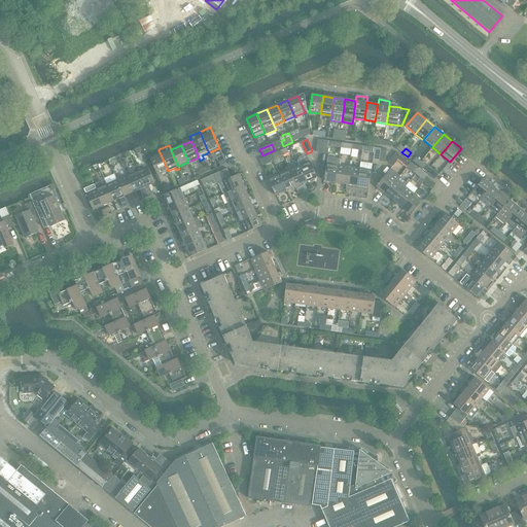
[(393,166),(401,155),(396,152),(388,162),(393,166)]
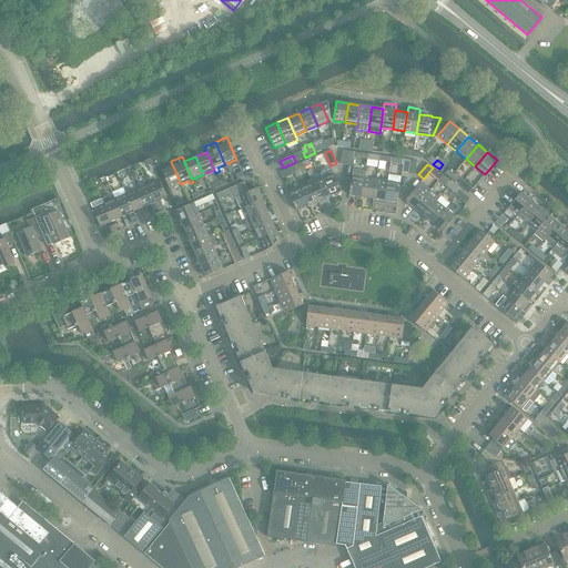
[(173,166),(162,171),(170,189),(181,184),(173,166)]
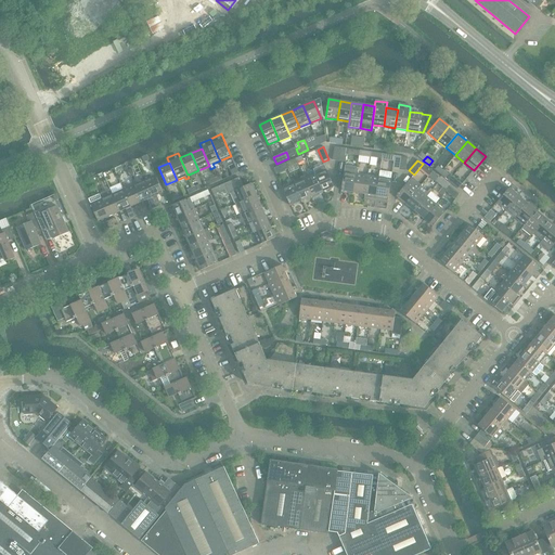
[(276,175),(288,169),(286,163),(274,168),(276,175)]
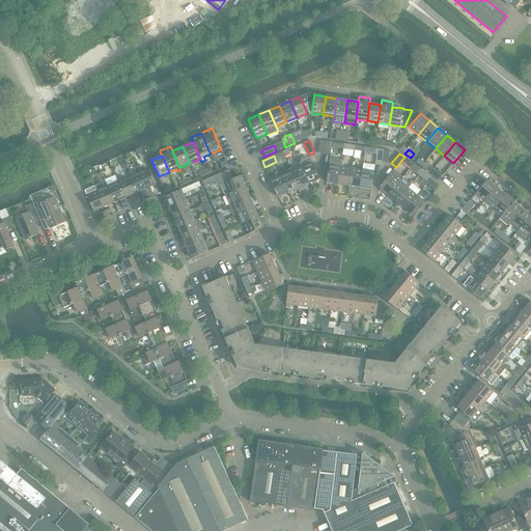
[(300,163),(302,167),(309,184),(319,178),(310,158),(300,163)]
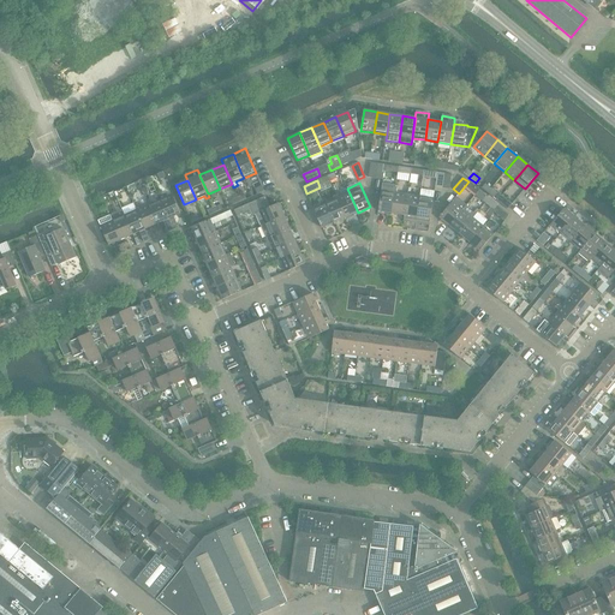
[(381,191),(378,212),(392,213),(394,192),(395,186),(382,184),(381,191)]
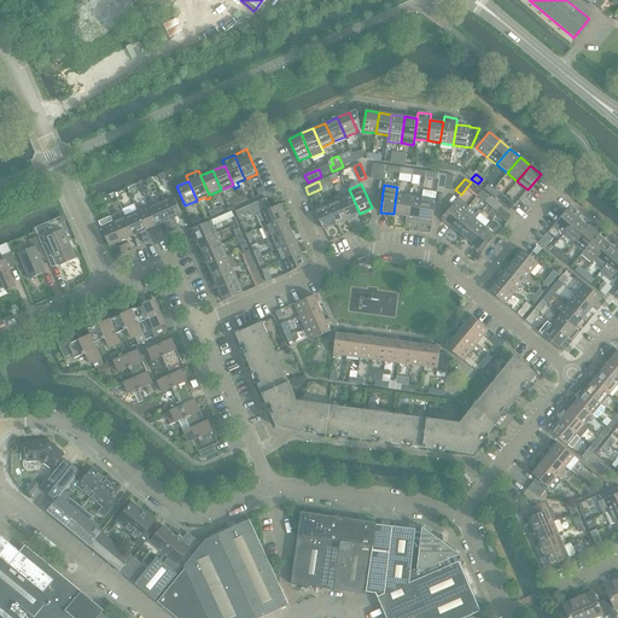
[(501,194),(494,188),(490,193),(496,199),(501,194)]
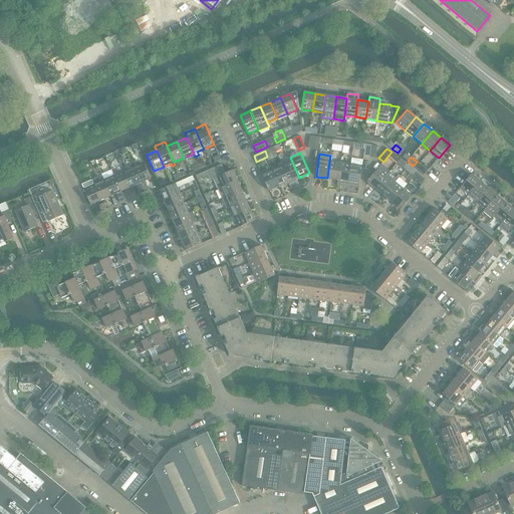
[(351,165),(347,187),(358,188),(359,183),(362,166),(362,161),(351,159),(351,165)]
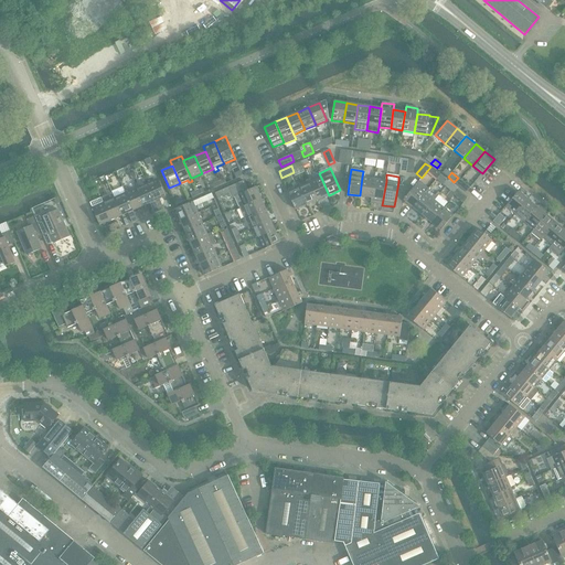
[(436,179),(446,187),(449,182),(439,176),(436,179)]
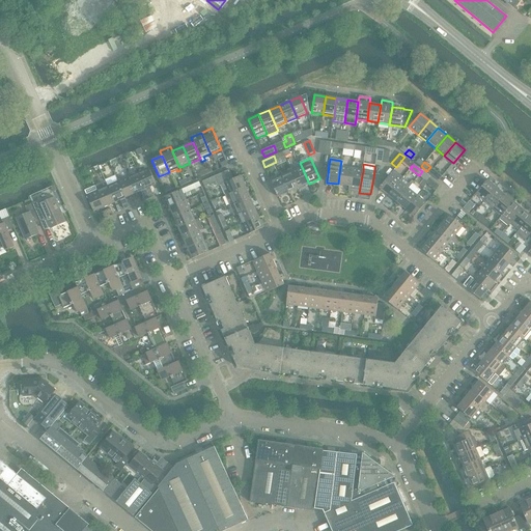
[(340,166),(338,184),(348,186),(352,168),(340,166)]
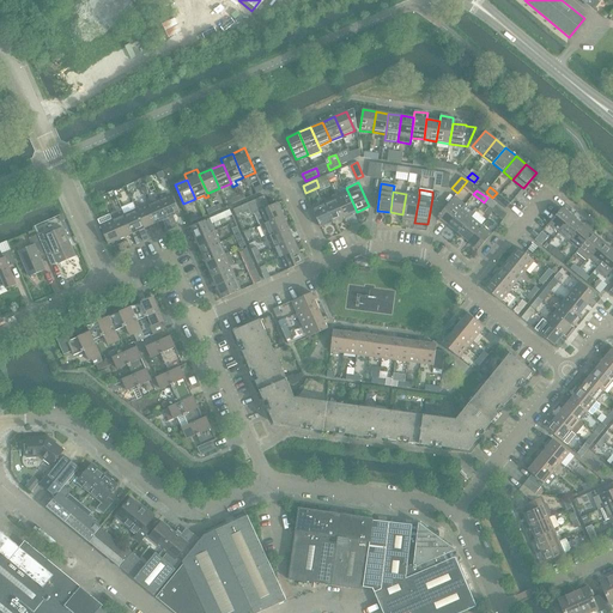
[(349,193),(337,198),(345,217),(357,212),(349,193)]
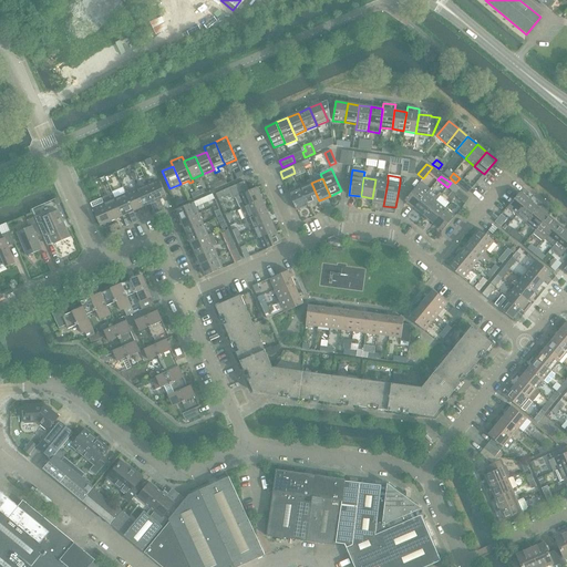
[(158,179),(147,184),(160,213),(164,210),(164,209),(165,209),(161,199),(166,197),(158,179)]
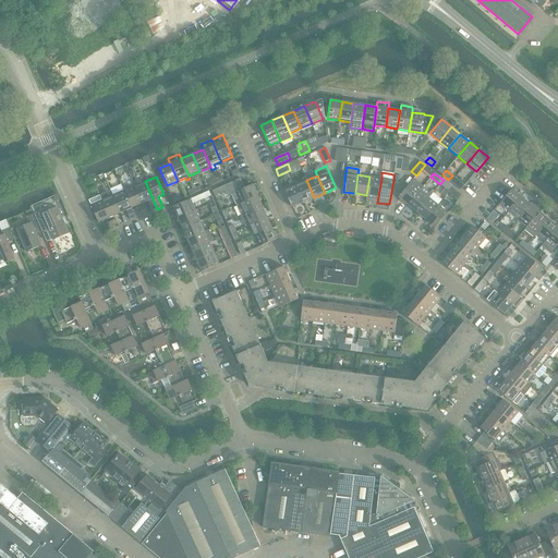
[(366,195),(366,201),(377,203),(381,179),(370,177),(366,195)]
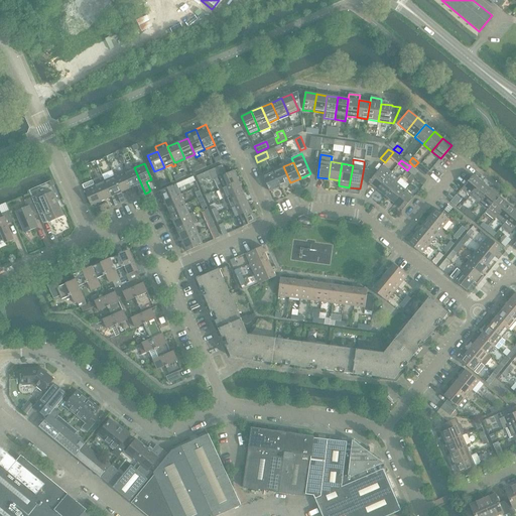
[(425,175),(429,171),(420,163),(416,167),(425,175)]
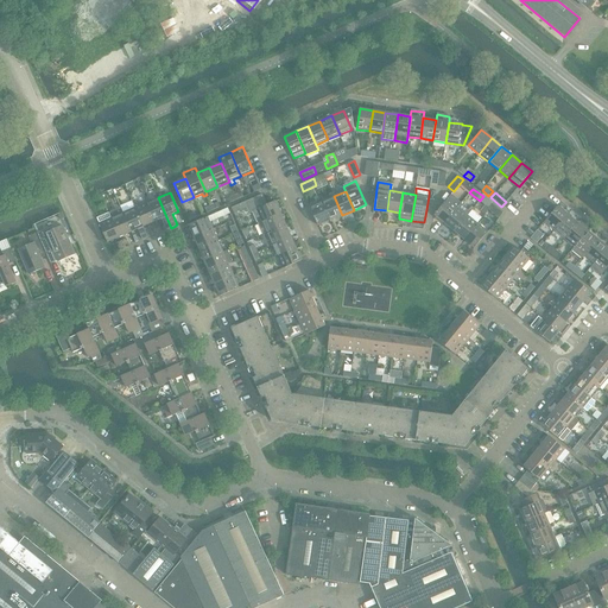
[(252,211),(258,223),(280,213),(276,201),(267,204),(263,195),(232,208),(234,214),(247,208),(249,214),(252,211)]
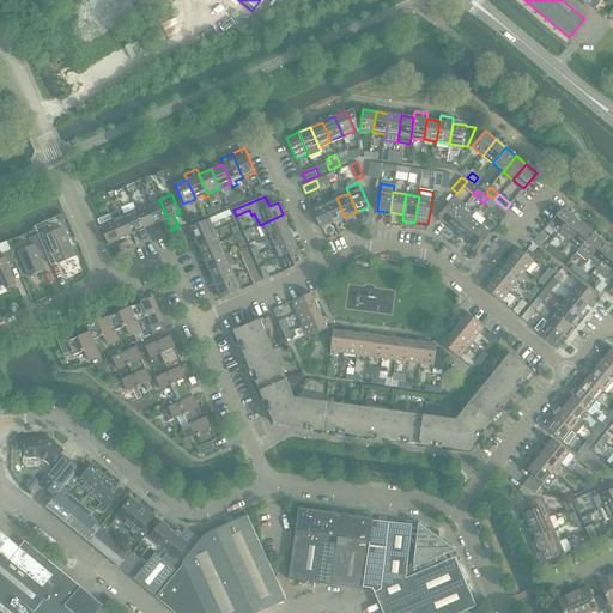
[(455,196),(451,201),(438,217),(448,225),(461,210),(465,205),(455,196)]
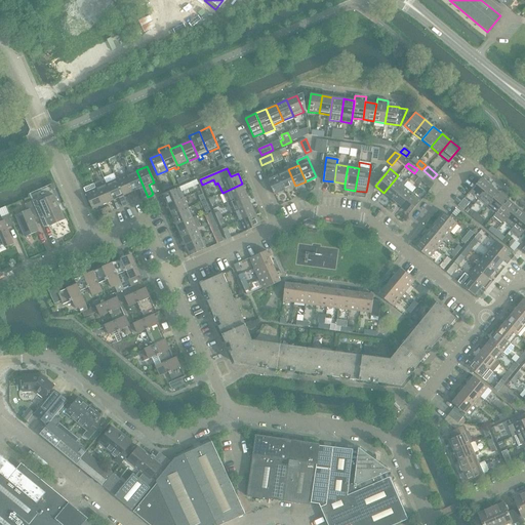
[(288,169),(278,174),(285,190),(295,186),(288,169)]
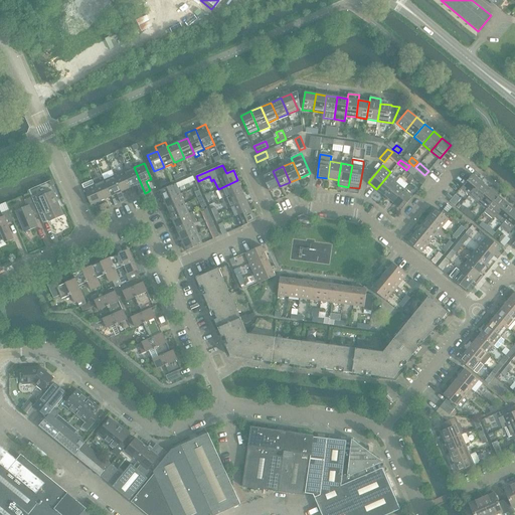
[(416,172),(409,166),(406,170),(413,176),(416,172)]
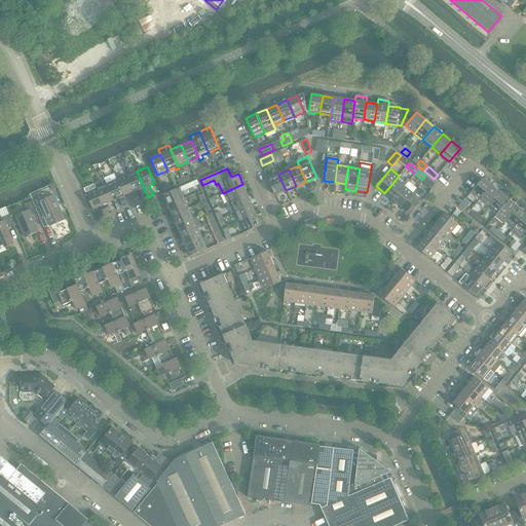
[(137,171),(126,176),(134,191),(140,189),(144,198),(148,197),(137,171)]
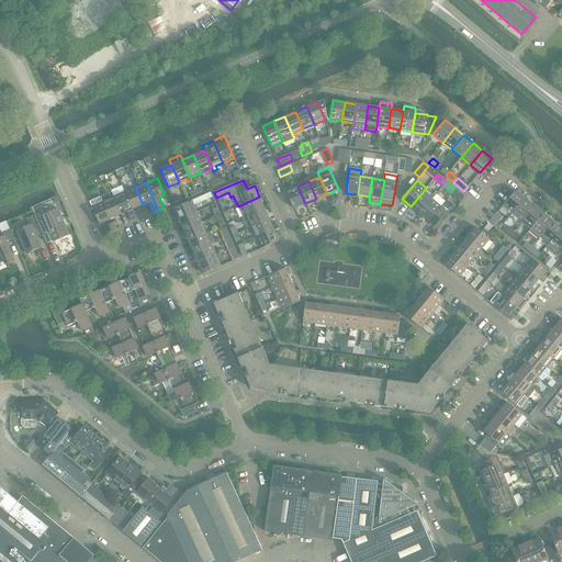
[(294,209),(305,203),(298,187),(287,191),(294,209)]
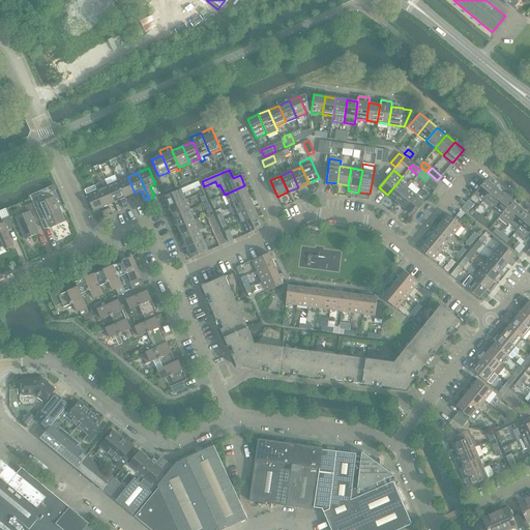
[(127,177),(117,181),(128,207),(134,205),(128,196),(135,193),(127,177)]
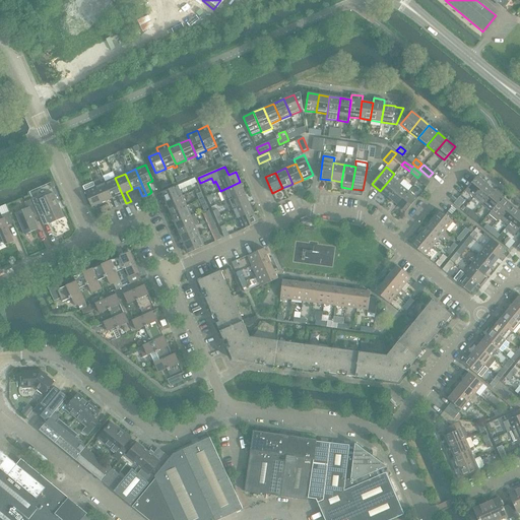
[(427,187),(431,182),(420,174),(416,179),(427,187)]
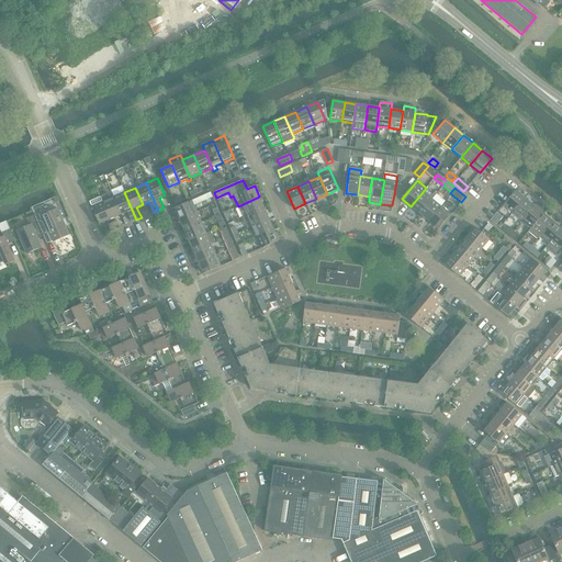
[(503,205),(513,213),(525,199),(515,191),(503,205)]
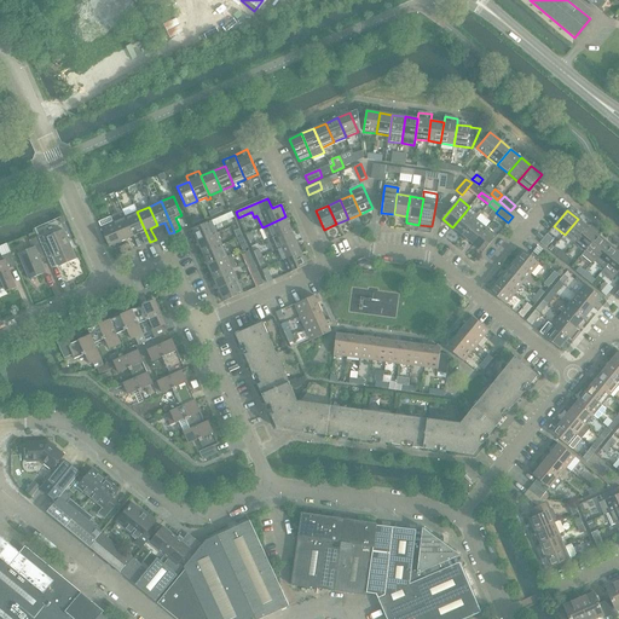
[(133,236),(125,217),(123,212),(111,217),(122,241),(133,236)]
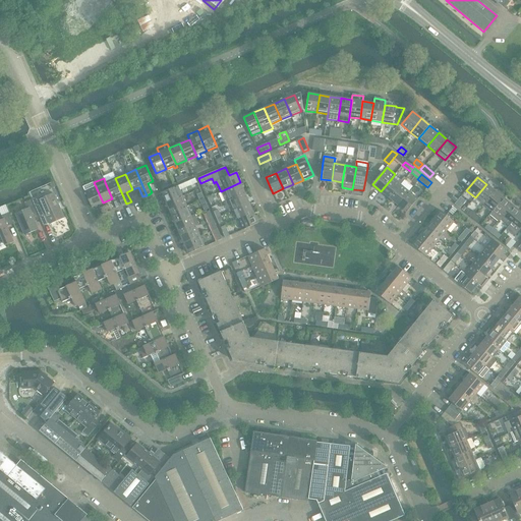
[(115,178),(105,182),(112,198),(118,196),(122,206),(126,204),(115,178)]
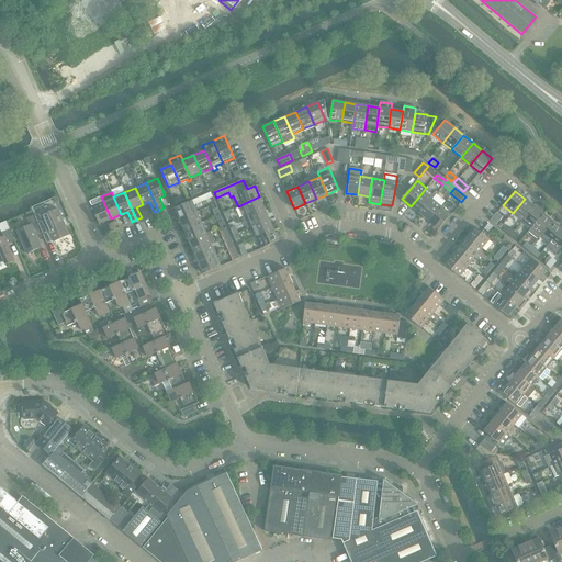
[(213,197),(211,192),(193,201),(195,205),(213,197)]
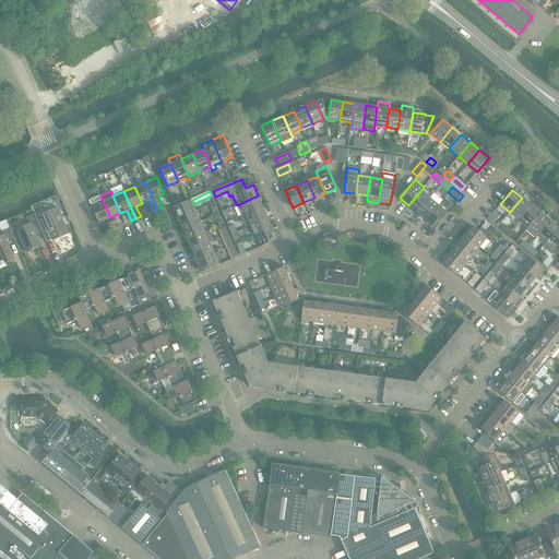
[(430,198),(420,191),(408,205),(418,213),(430,198)]
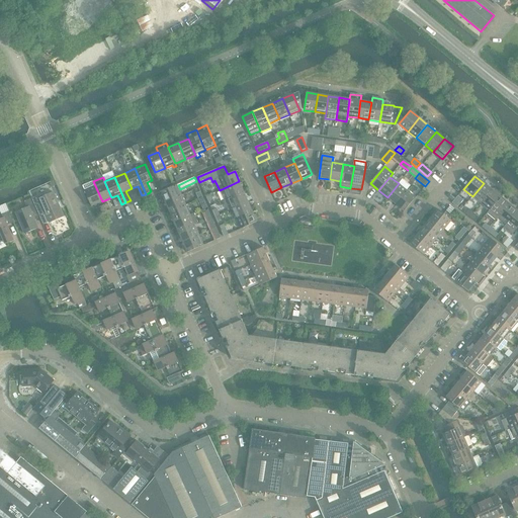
[(91,206),(102,201),(93,181),(83,186),(91,206)]
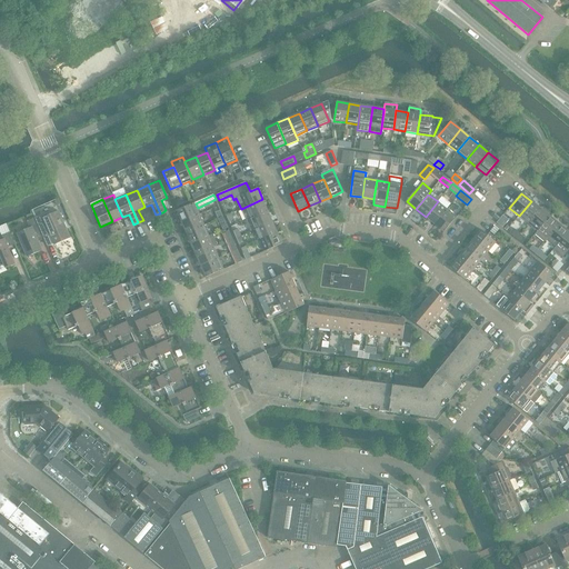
[(268,210),(262,199),(241,209),(246,220),(268,210)]
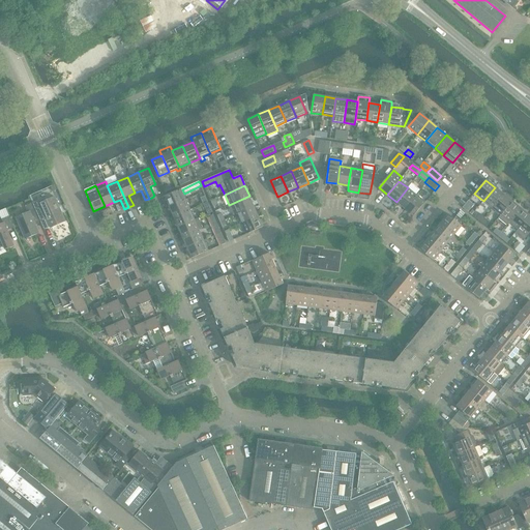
[(416,195),(408,187),(396,202),(405,209),(416,195)]
